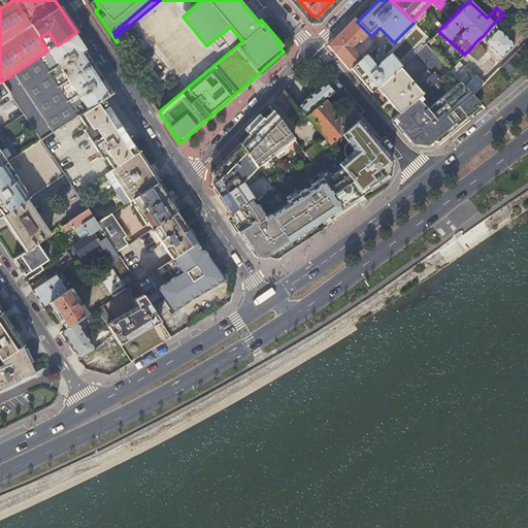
[(413,21),(414,23),(415,23),(425,11),(424,9),(413,21)]
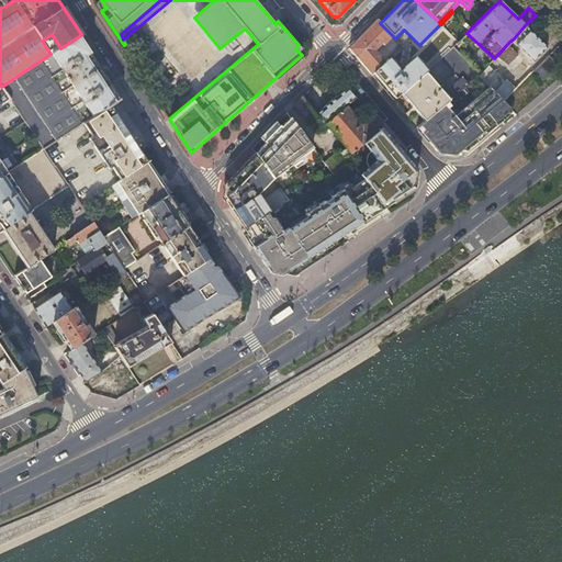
[(384,44),(392,35),(380,23),(377,20),(349,47),(371,72),(373,71),(385,60),(374,48),(382,42),(384,44)]
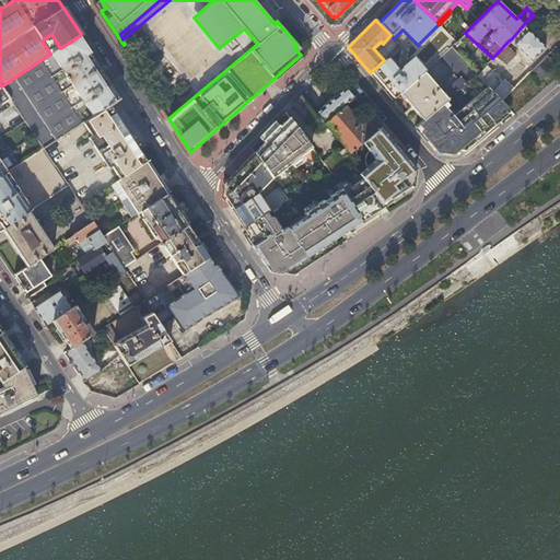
[(545,47),(523,25),(512,38),(534,59),(545,47)]
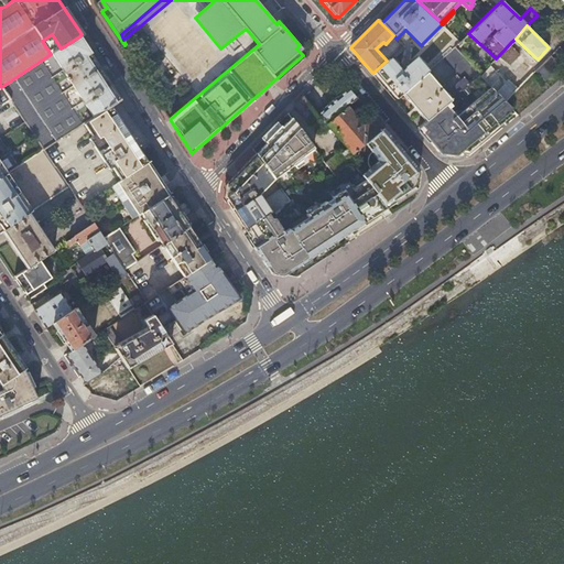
[(42,41),(51,54),(61,49),(52,34),(42,41)]
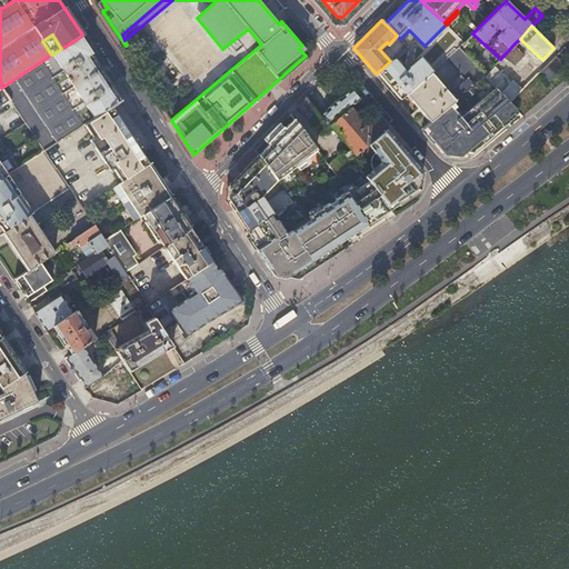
[(51,55),(1,88),(9,100),(25,122),(43,150),(85,123),(109,108),(121,99),(80,37),(61,49),(51,55)]
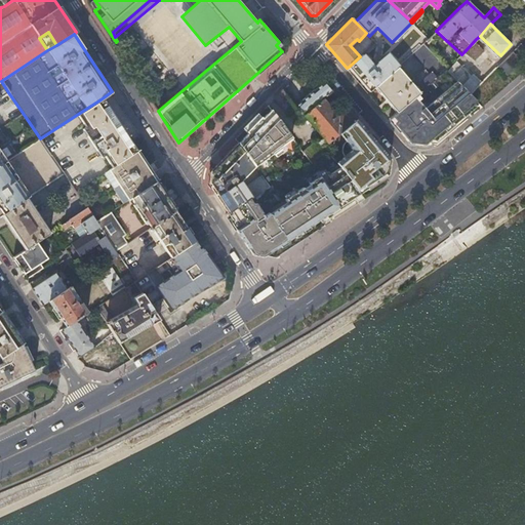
[(476,39),(466,50),(475,59),(485,49),(476,39)]
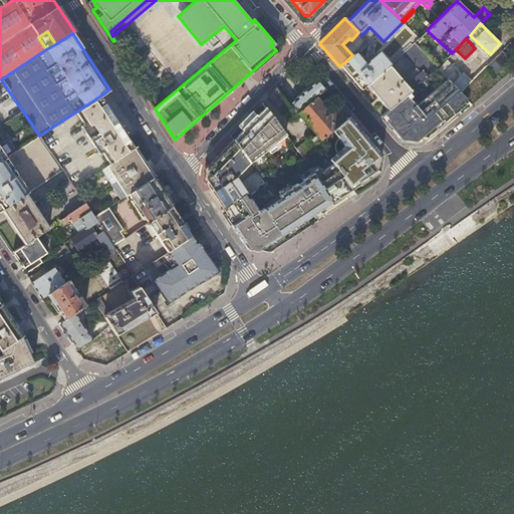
[(402,79),(389,65),(366,84),(389,109),(406,94),(411,90),(437,68),(438,67),(415,43),(403,53),(416,67),(402,79)]
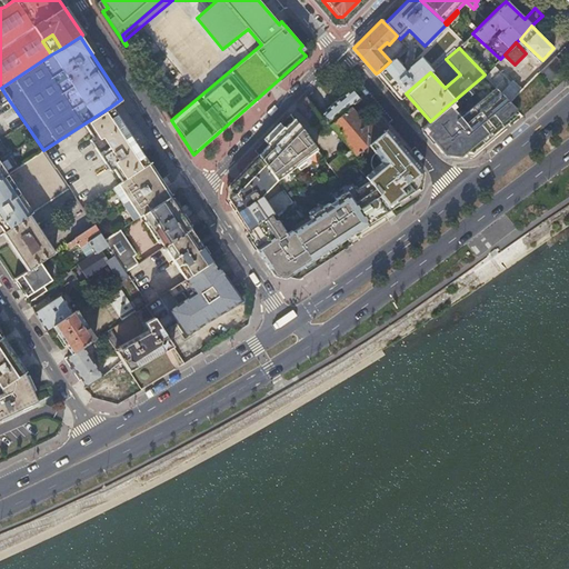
[(566,69),(556,55),(537,73),(548,83),(566,69)]
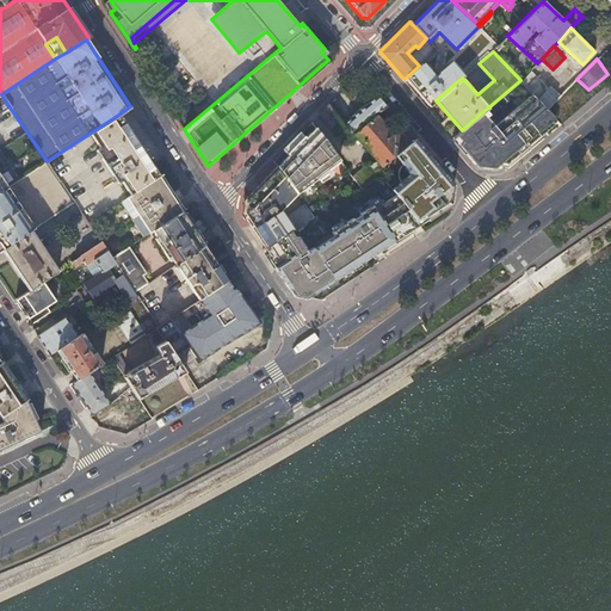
[(434,78),(421,63),(419,66),(406,78),(430,105),(436,100),(462,78),(450,63),(438,74),(438,75),(434,78)]
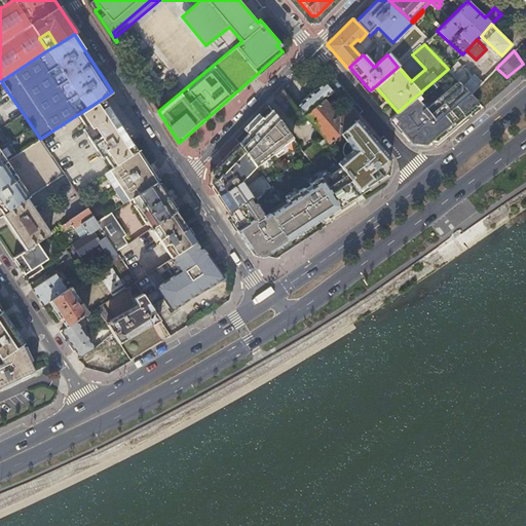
[(459,58),(448,69),(447,70),(458,82),(472,96),(483,82),(475,73),(473,75),(459,58)]
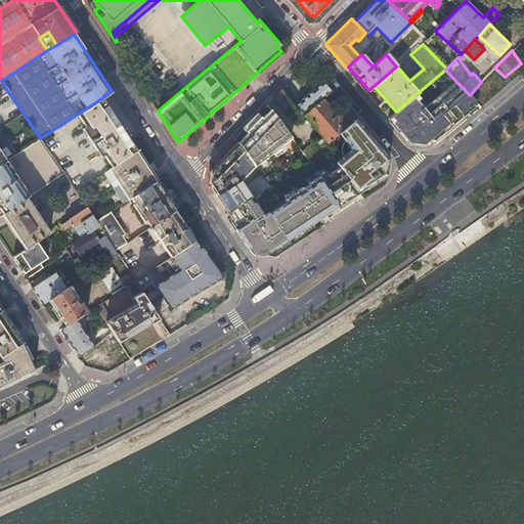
[(0,97),(8,92),(1,81),(0,79),(0,97)]
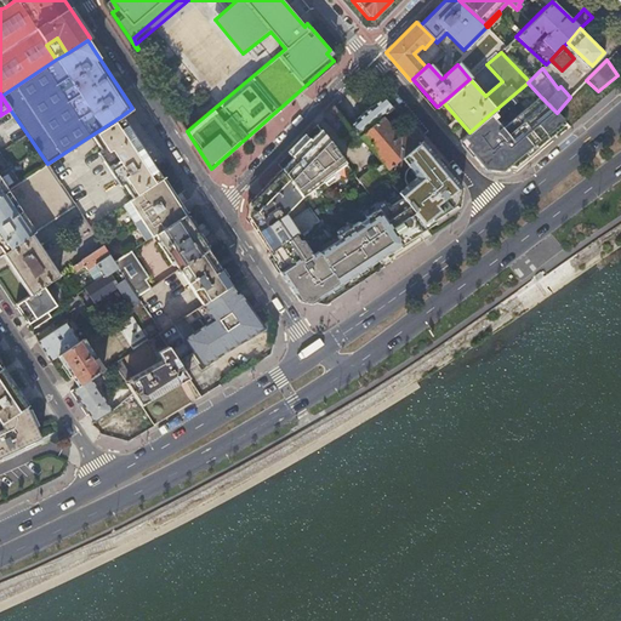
[(349,125),(353,130),(358,137),(362,135),(382,117),(393,107),(383,96),(371,106),(357,118),(349,125)]
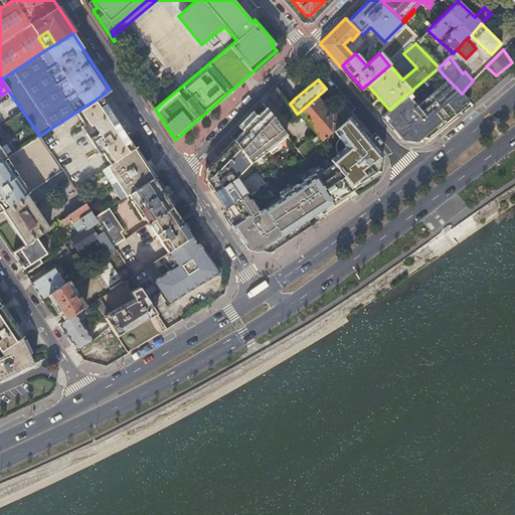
[(406,95),(389,110),(382,116),(397,134),(421,138),(467,99),(462,94),(449,80),(417,107),(406,95)]
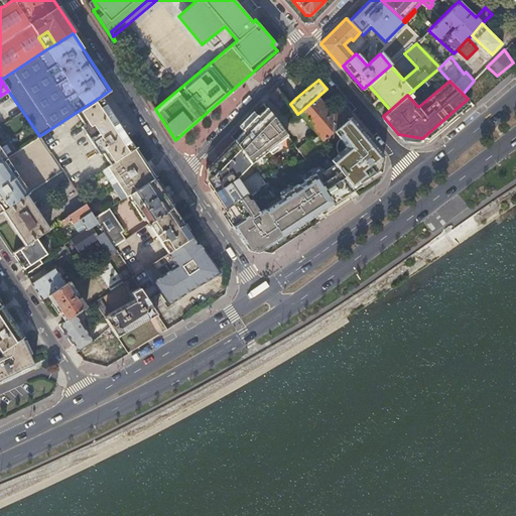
[(278,87),(270,95),(282,112),(286,113),(293,108),(290,104),(278,87)]
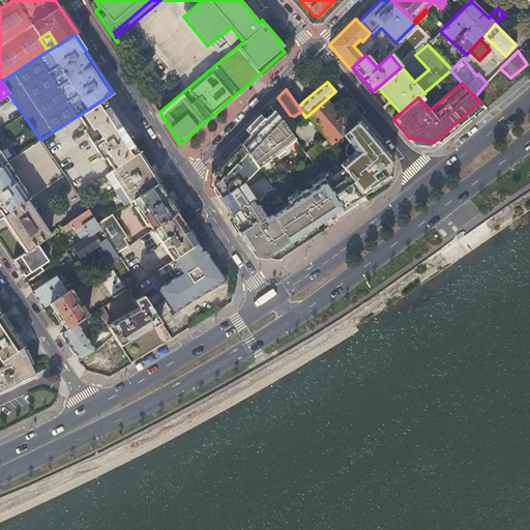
[(315,165),(330,150),(328,146),(343,133),(359,119),(352,110),(341,119),(340,118),(340,117),(326,99),(308,115),(327,138),(322,142),(320,140),(305,152),(315,165)]
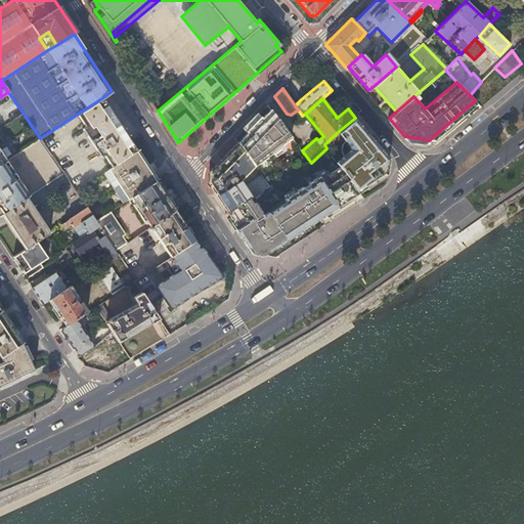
[(100,99),(78,114),(86,127),(83,128),(101,156),(103,154),(112,166),(134,151),(100,99)]
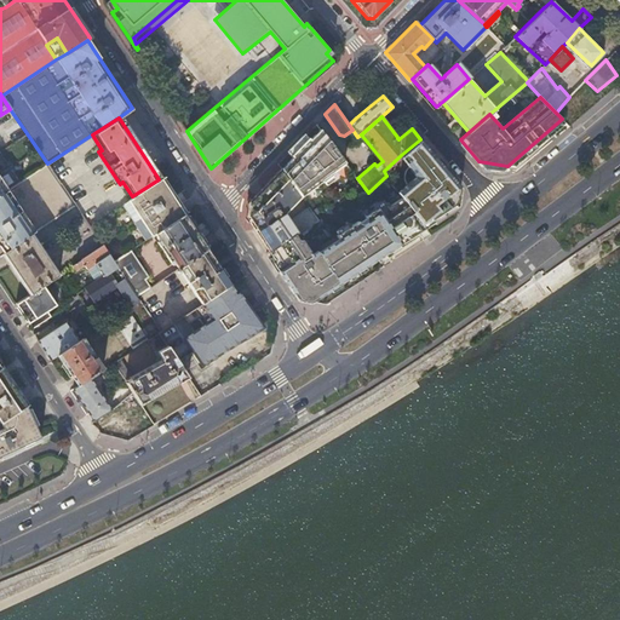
[(292,158),(281,168),(302,196),(321,179),(322,181),(333,172),(331,171),(344,160),(321,128),(310,139),(305,135),(287,153),(292,158)]
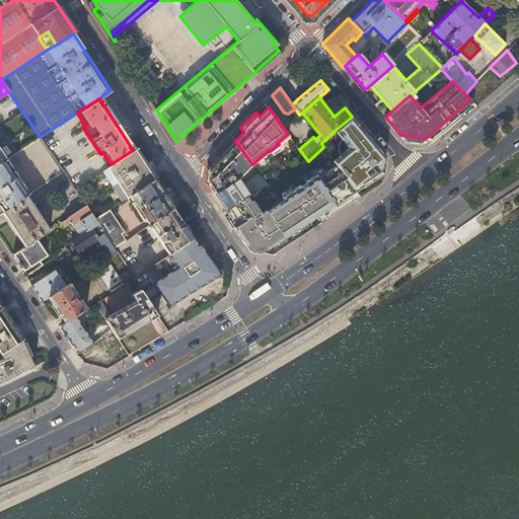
[(352,117),(336,130),(349,147),(334,160),(335,161),(340,168),(373,142),(352,117)]
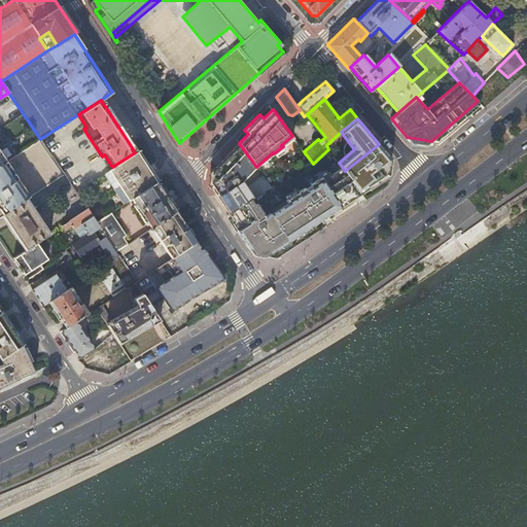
[(18,154),(0,129),(0,165),(7,161),(18,154)]
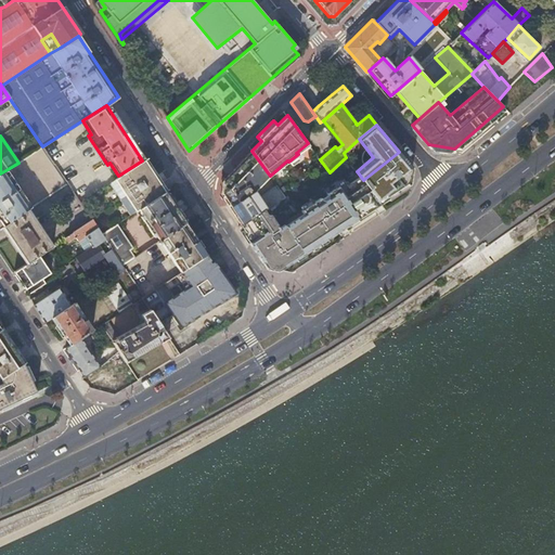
[(220,193),(241,223),(262,207),(266,210),(274,204),(285,196),(276,184),(258,195),(254,188),(270,176),(252,151),(221,181),(221,183),(222,186),(221,190),(220,193)]
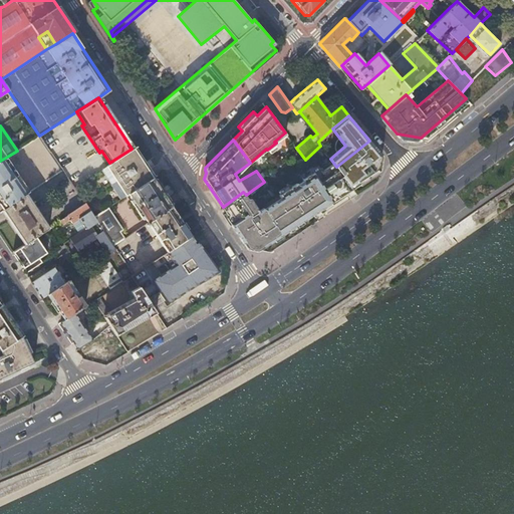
[(381,156),(369,141),(336,167),(352,189),(379,171),(381,156)]
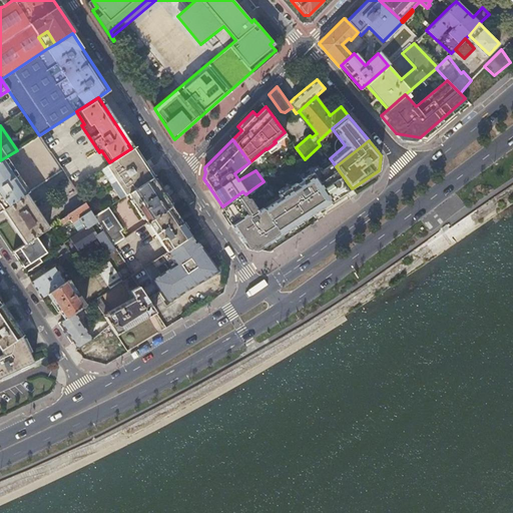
[(134,146),(131,148),(109,162),(106,165),(124,195),(125,194),(152,177),(153,176),(134,146)]
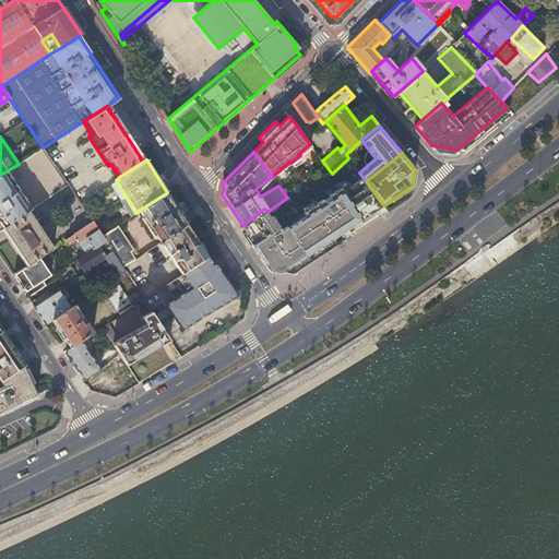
[(8,170),(0,175),(0,228),(1,228),(28,210),(32,207),(8,170)]
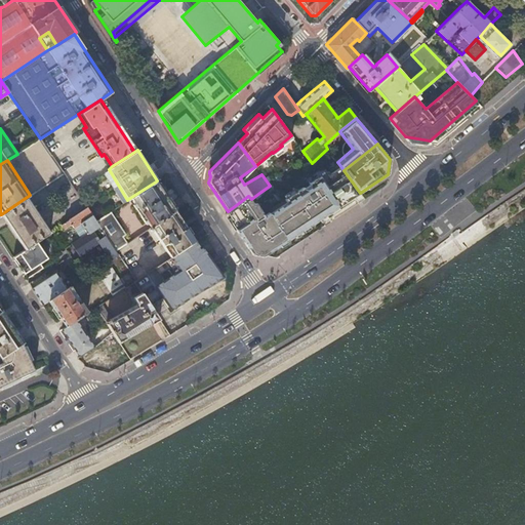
[(228,211),(228,212),(237,226),(235,227),(248,247),(249,247),(253,252),(257,253),(263,254),(267,251),(268,252),(360,193),(344,170),(338,163),(317,177),(316,177),(309,183),(310,184),(304,187),(303,186),(284,198),(286,201),(270,212),(269,210),(265,213),(263,213),(255,202),(253,203),(251,199),(248,196),(228,211)]
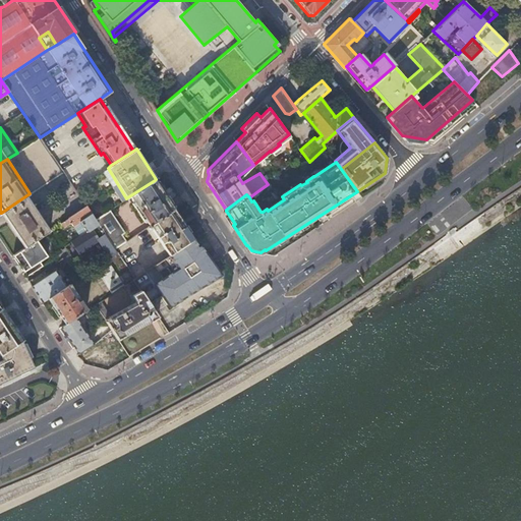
[(137,208),(150,226),(150,225),(174,210),(155,180),(127,197),(135,210),(137,208)]
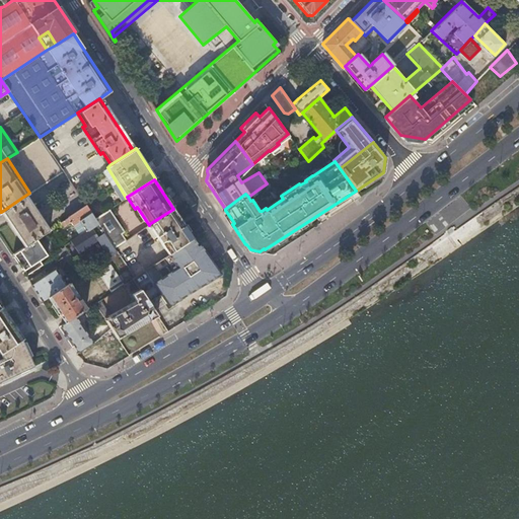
[(50,229),(26,195),(1,212),(24,246),(35,238),(49,230),(50,229)]
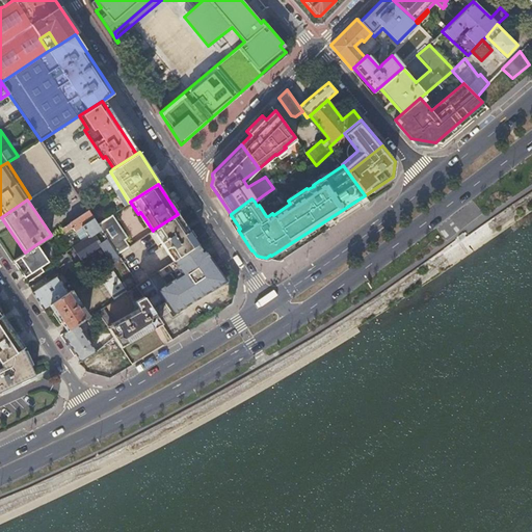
[(87,210),(62,228),(64,232),(72,227),(75,231),(81,227),(83,230),(85,230),(87,229),(91,235),(100,229),(97,223),(92,218),(87,210)]
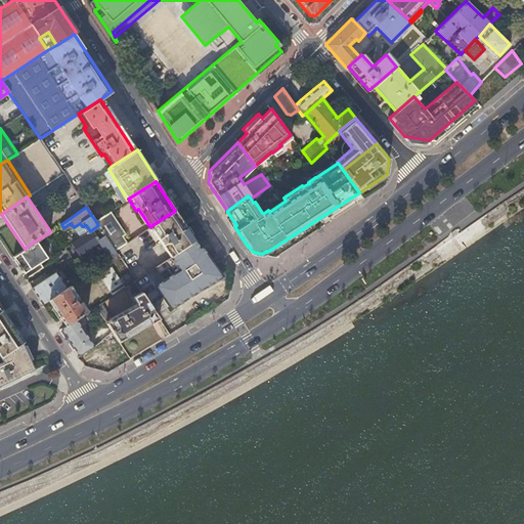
[(110,211),(95,220),(98,225),(115,250),(126,243),(122,235),(124,233),(110,211)]
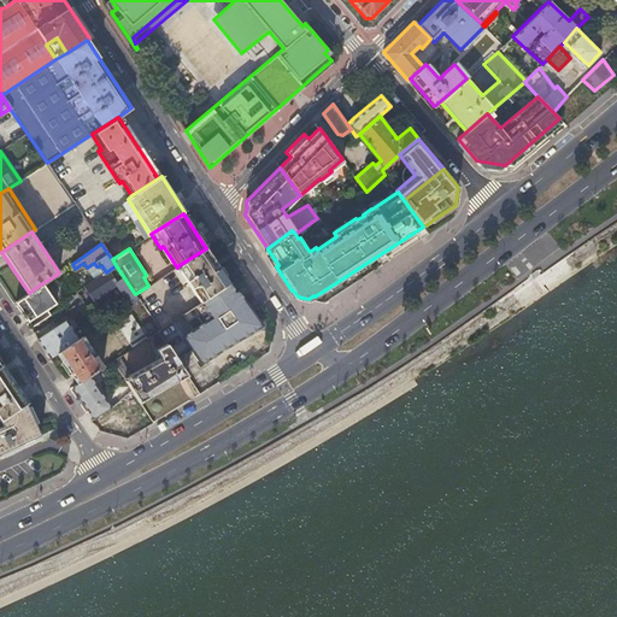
[(229,282),(206,248),(177,266),(177,268),(172,270),(182,285),(187,281),(200,301),(229,282)]
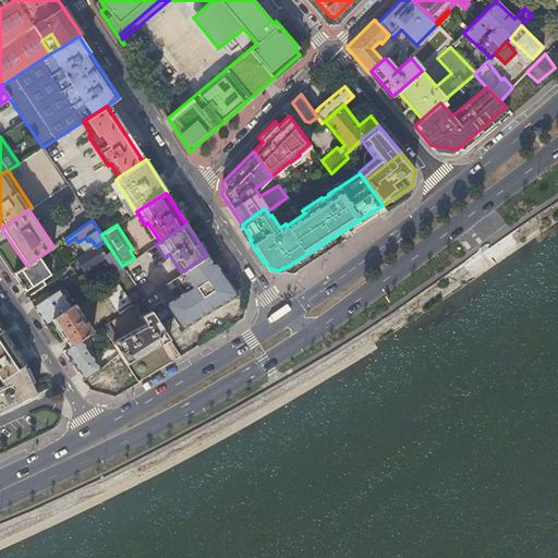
[(85,238),(79,242),(86,253),(93,249),(96,246),(92,240),(89,241),(87,241),(85,238)]
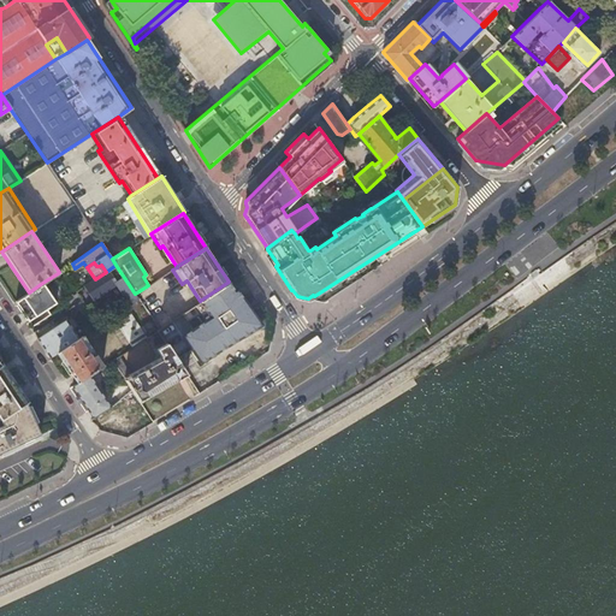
[(291,290),(276,266),(274,267),(291,291),(291,290)]
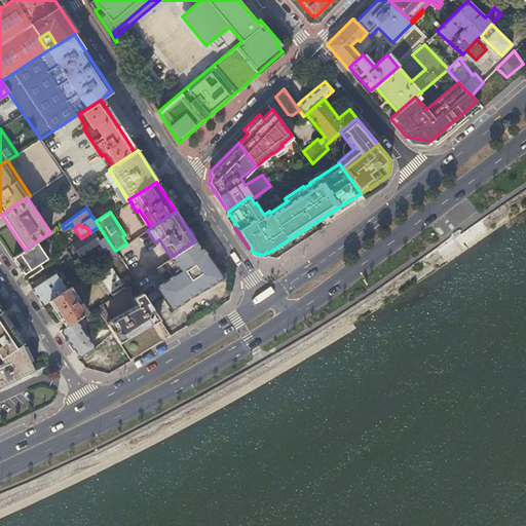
[(95,246),(87,234),(81,238),(72,245),(79,255),(95,246)]
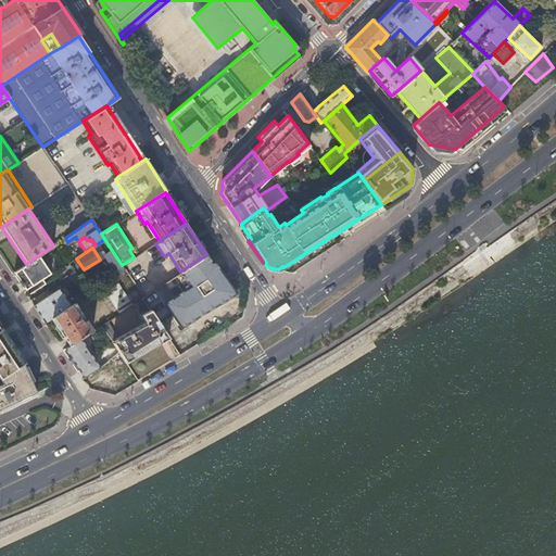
[(231,292),(206,254),(180,272),(164,283),(173,297),(163,303),(178,325),(231,292)]
